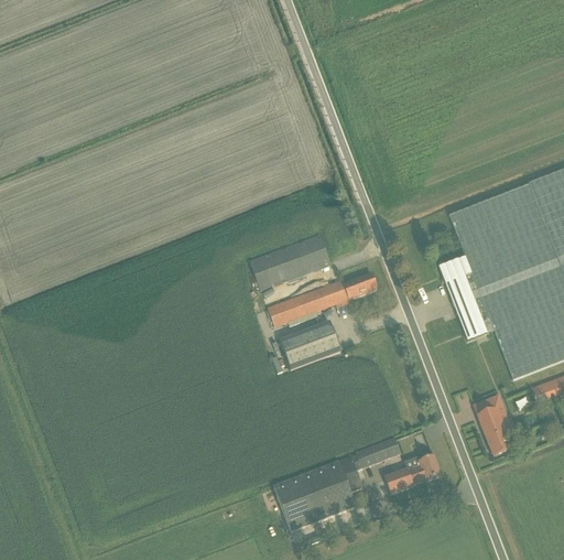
[(494,330),(512,378),(563,358),(563,169),(448,214),(465,255),(438,266),(467,340),(494,330)]
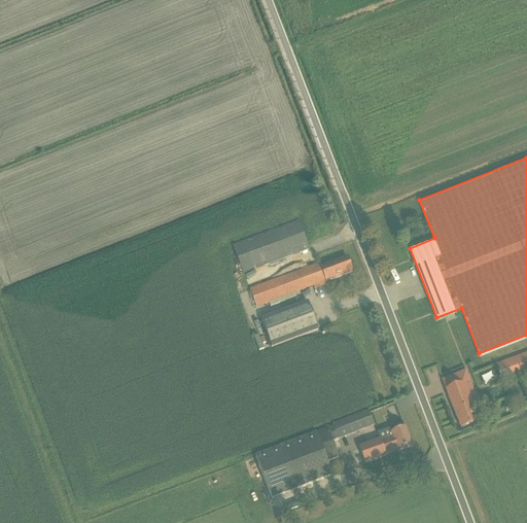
[(233,243),(243,271),(308,246),(297,219),(233,243)]
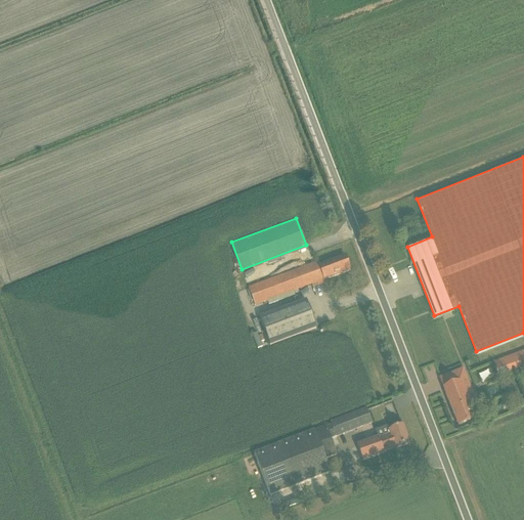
[(248,285),(254,302),(318,278),(318,279),(350,266),(344,253),(320,262),(318,258),(248,285)]
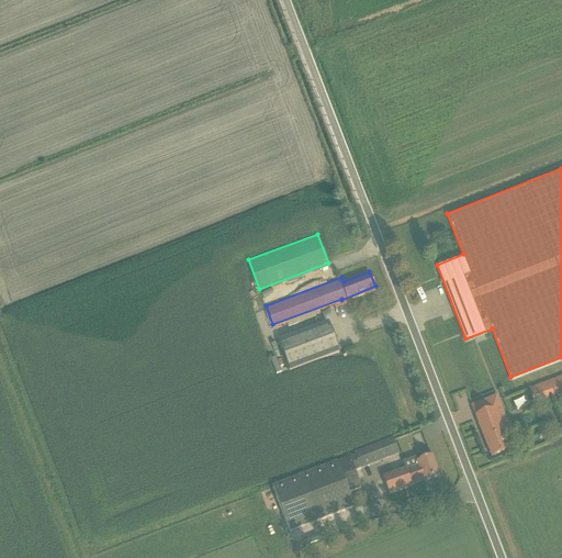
[(278,337),(289,367),(338,349),(327,320),(278,337)]
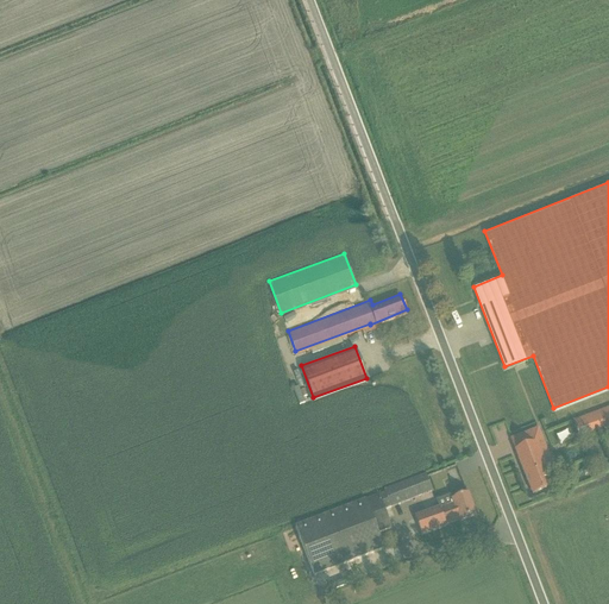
[(608,403),(573,417),(578,433),(608,421),(608,403)]
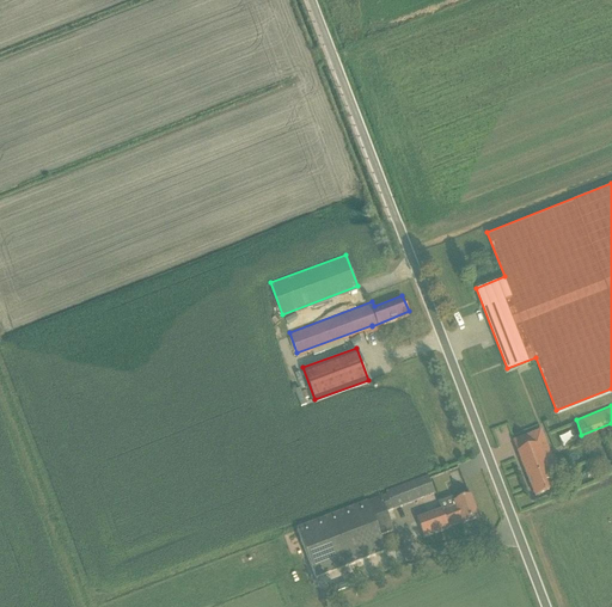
[(513,437),(534,495),(546,490),(554,486),(549,473),(558,470),(540,427),(524,434),(513,437)]
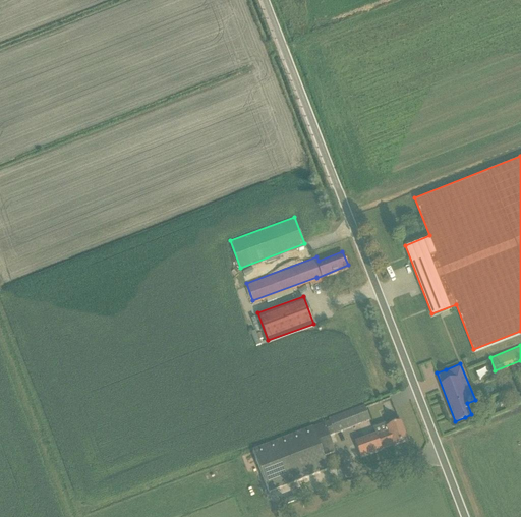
[(288,435),(254,447),(268,490),(319,470),(328,467),(323,453),(334,449),(329,434),(334,432),(369,417),(363,404),(360,405),(329,417),(330,419),(324,421),(314,424),(288,435)]
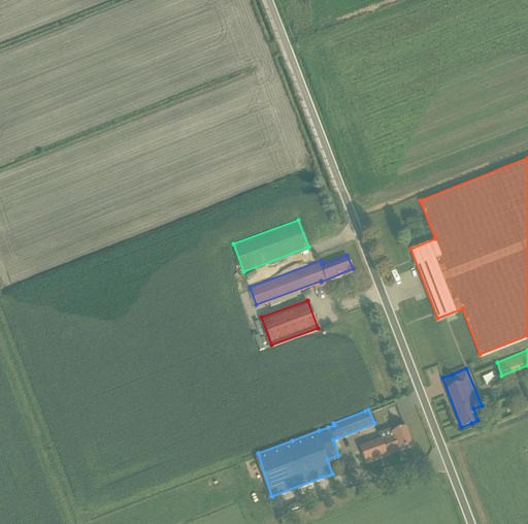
[(387,424),(396,423),(396,413),(386,414),(387,424)]
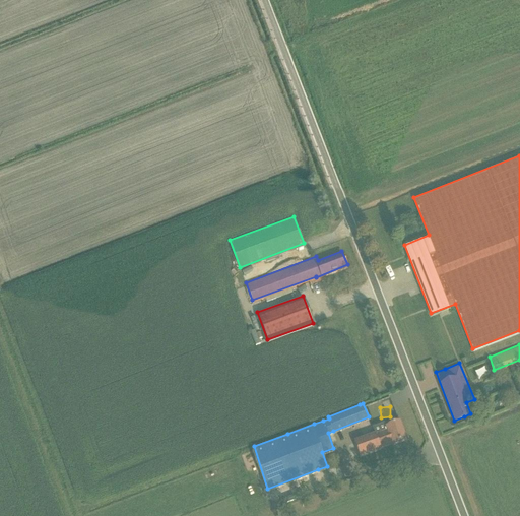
[(353,439),(360,454),(406,437),(399,418),(385,424),(387,428),(376,432),(375,431),(353,439)]
